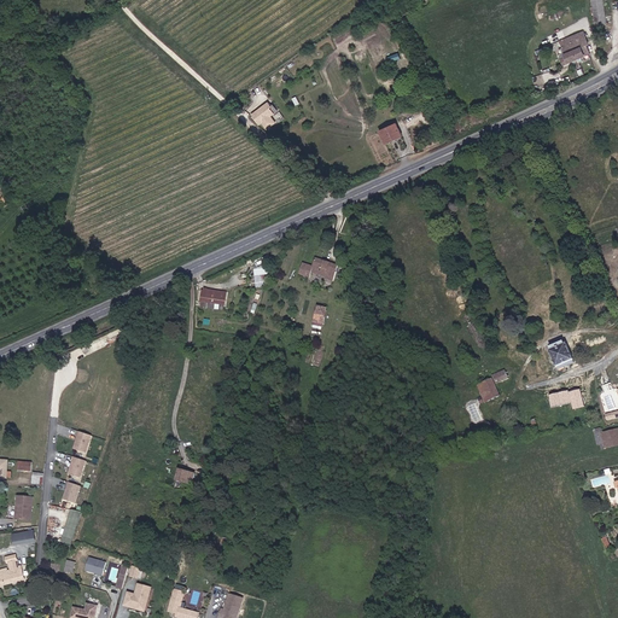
[(605,0),(586,0),(589,25),(601,24),(599,1),(606,0),(605,0)]
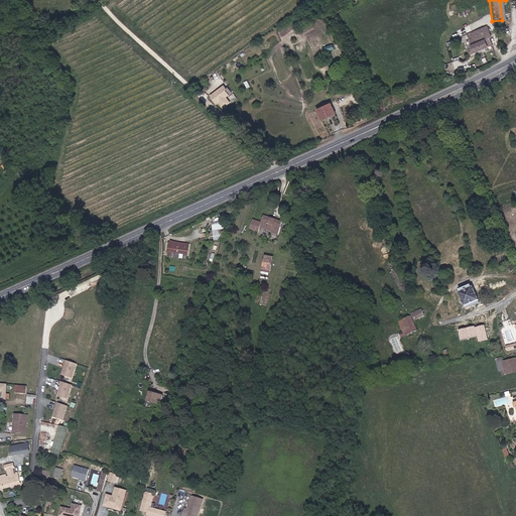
[(484,39),(489,37),(488,29),(462,39),(466,49),(461,51),(463,58),(487,47),(484,39)]
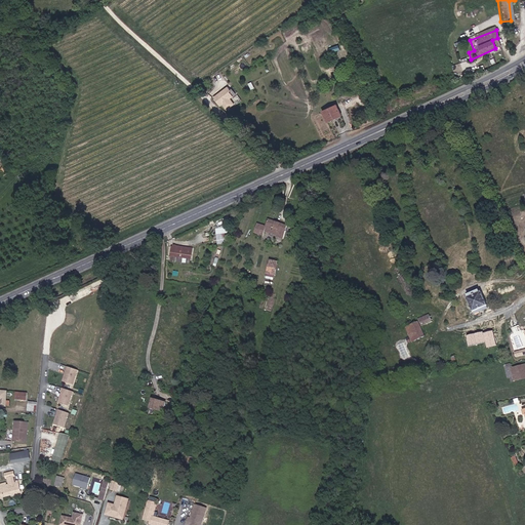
[(228,85),(214,95),(216,99),(220,105),(223,103),(228,108),(235,103),(230,96),(236,92),(232,87),(231,88),(228,85)]
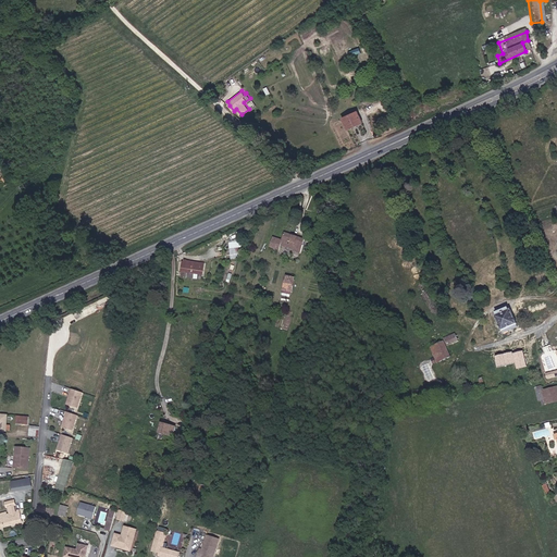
[(362,124),(358,113),(343,120),(347,131),(362,124)]
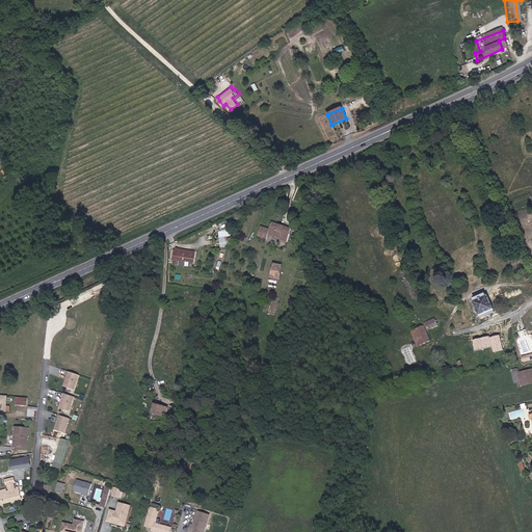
[(282,238),(284,232),(265,227),(263,234),(254,231),(250,240),(259,242),(260,238),(274,243),(274,244),(281,246),(283,238),(282,238)]
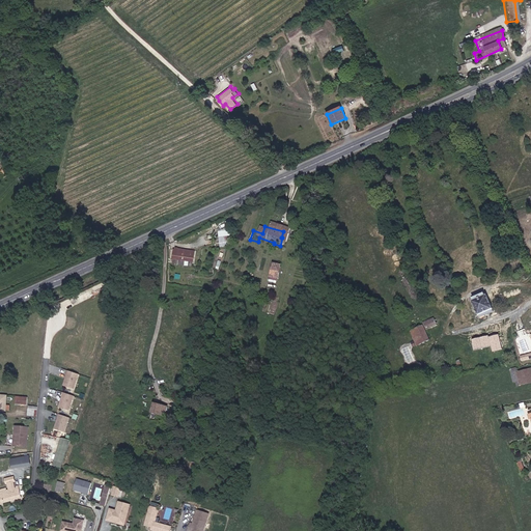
[(229,246),(228,236),(220,236),(220,246),(229,246)]
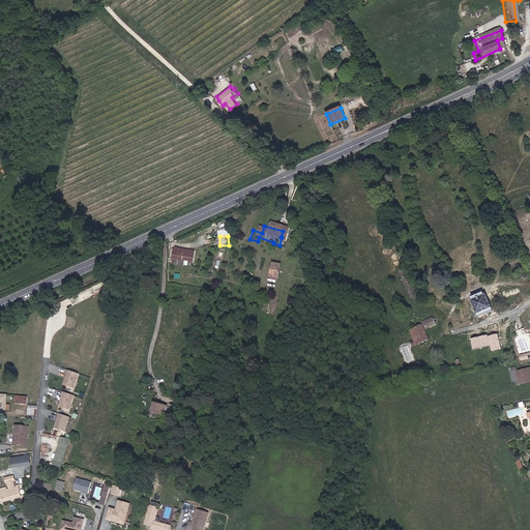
[(173,251),(167,253),(165,264),(182,267),(185,253),(173,251)]
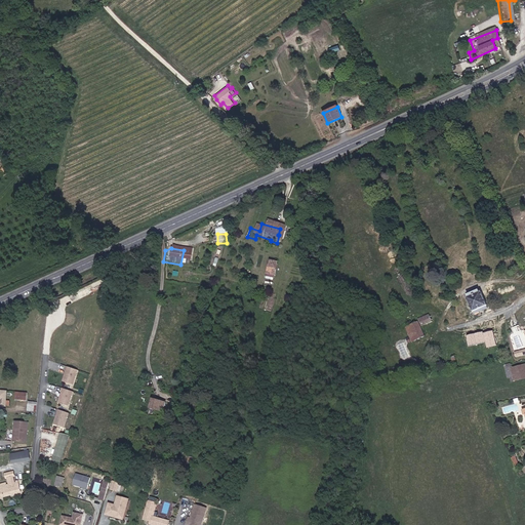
[(272,280),(277,264),(266,259),(260,276),(272,280)]
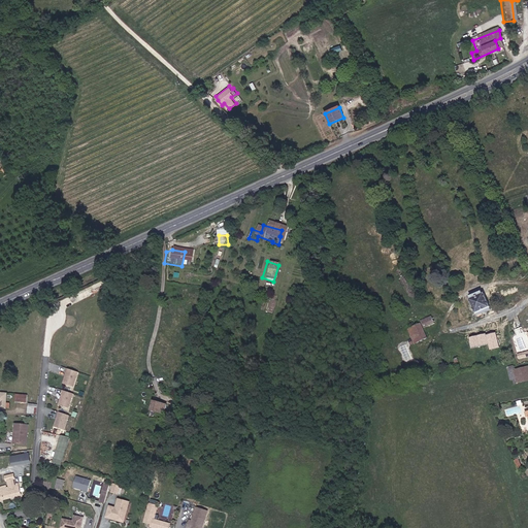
[(490,308),(484,296),(482,297),(471,301),(469,302),(476,318),(482,315),(481,312),(490,308)]
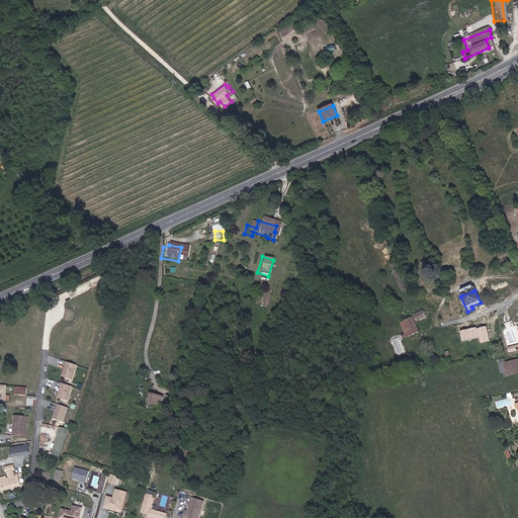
[(423,310),(413,314),(416,322),(426,318),(423,310)]
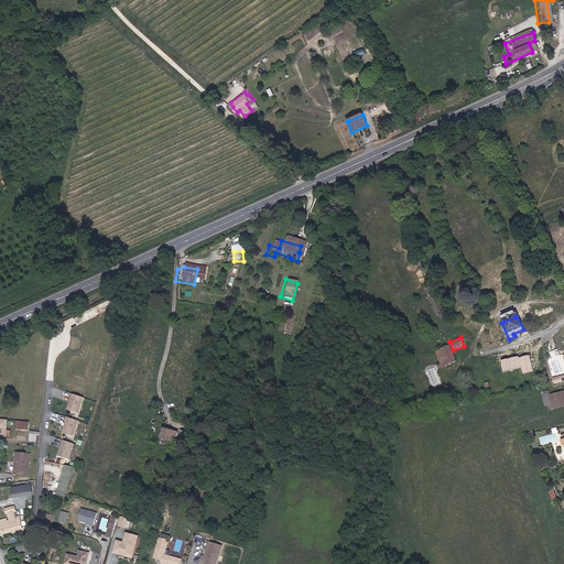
[(451,350),(448,345),(435,349),(443,367),(455,362),(451,350)]
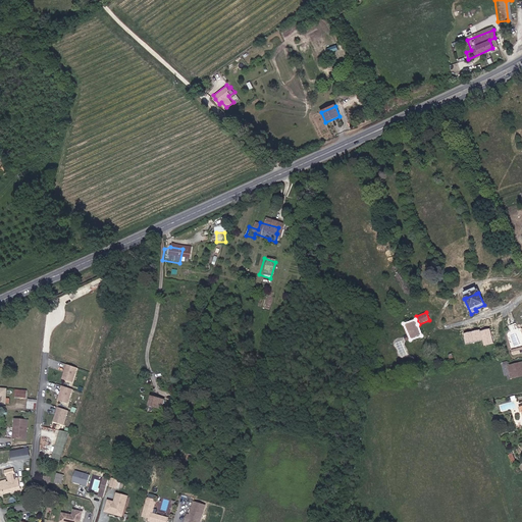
[(489,328),(479,330),(482,341),(483,346),(492,344),(489,328)]
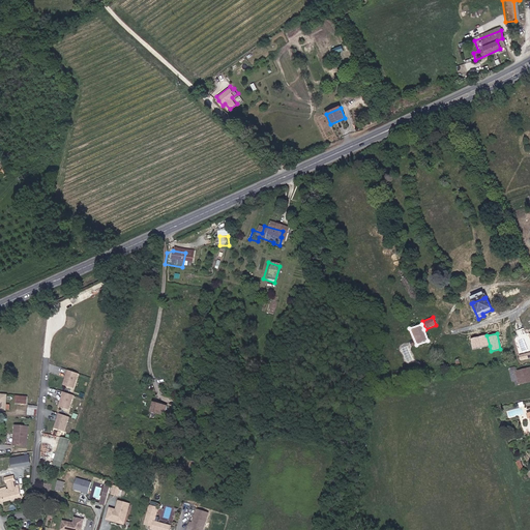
[(478,337),(481,348),(490,346),(487,335),(478,337)]
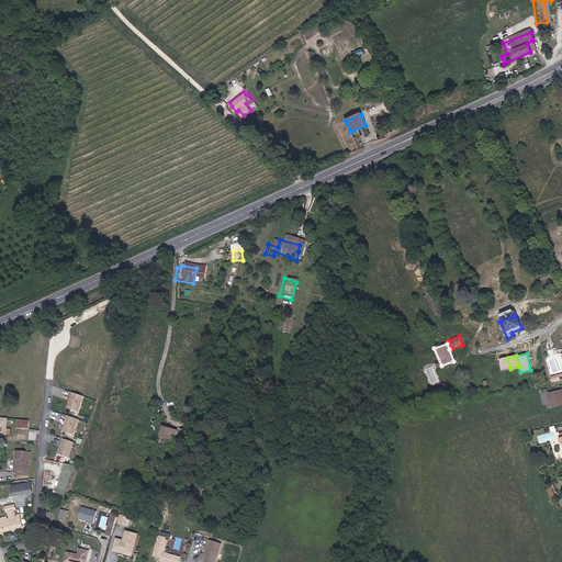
[(507,358),(498,359),(501,371),(510,369),(507,358)]
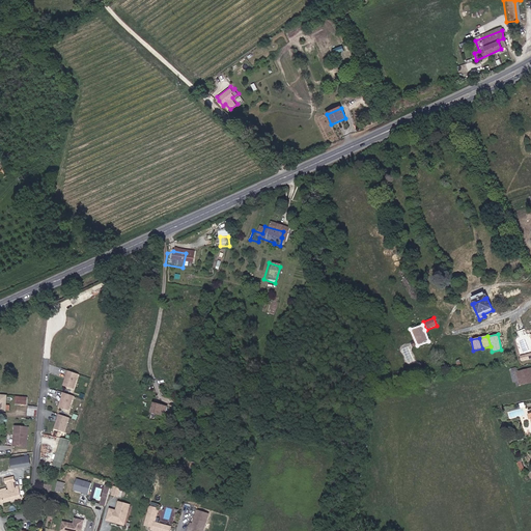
[(521,362),(530,358),(530,353),(520,356),(521,362)]
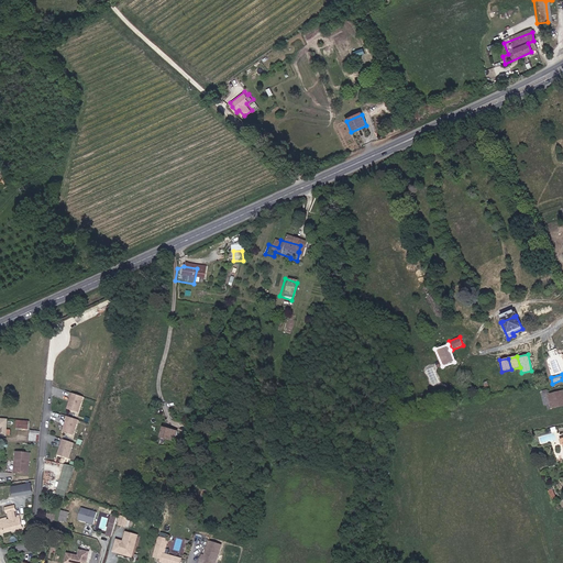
[(548,395),(552,408),(562,404),(562,392),(562,390),(548,395)]
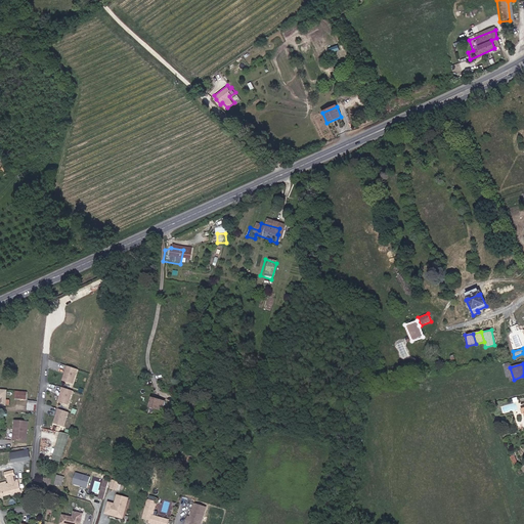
[(78,369),(66,365),(60,380),(73,384),(78,369)]
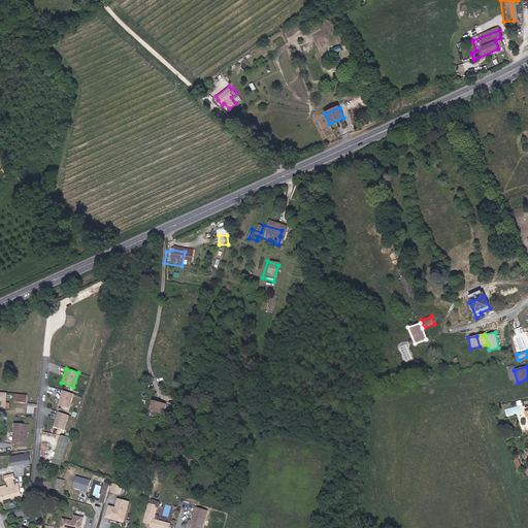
[(72,394),(63,391),(59,405),(68,408),(72,394)]
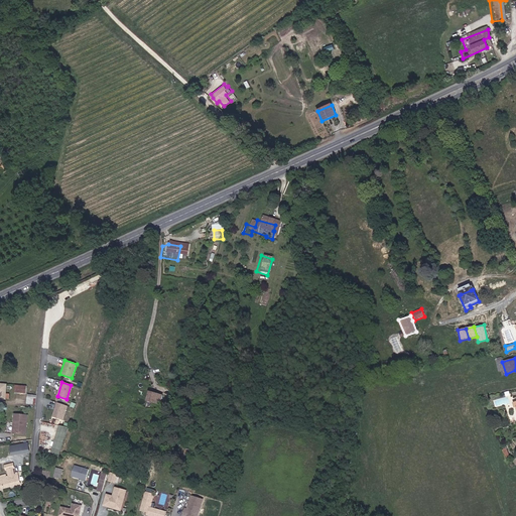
[(16,384),(15,392),(27,393),(27,385),(16,384)]
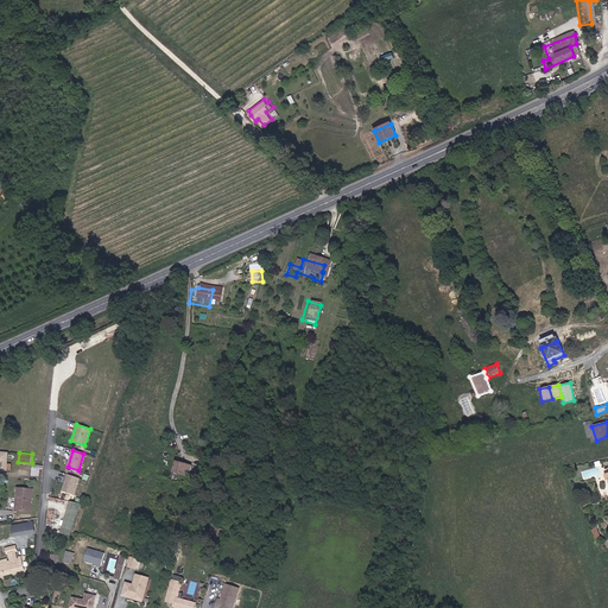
[(178,479),(182,468),(168,462),(164,473),(178,479)]
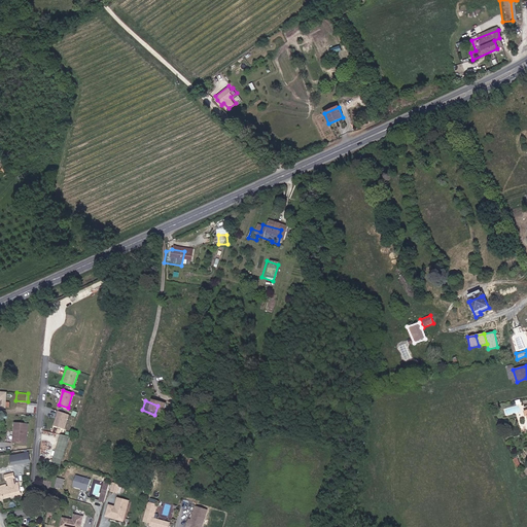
[(37,413),(38,403),(29,402),(28,412),(37,413)]
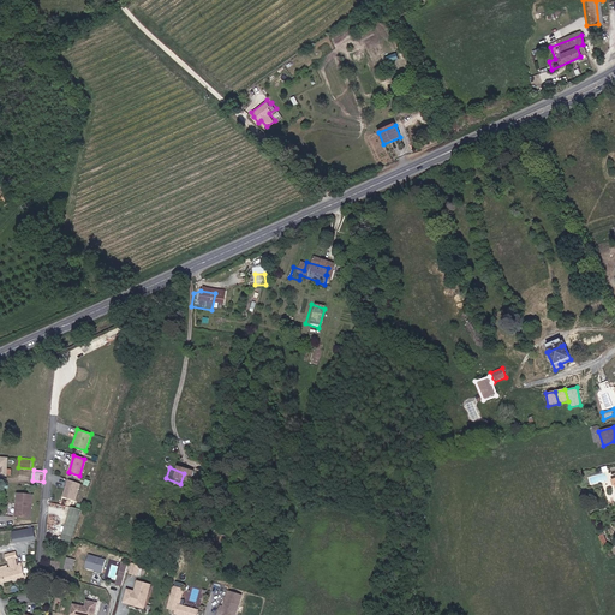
[(79,485),(69,482),(63,499),(75,502),(79,485)]
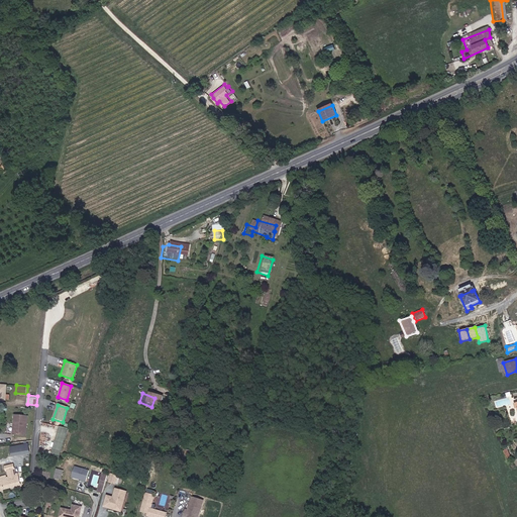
[(23,436),(24,426),(21,426),(22,417),(12,416),(11,435),(23,436)]
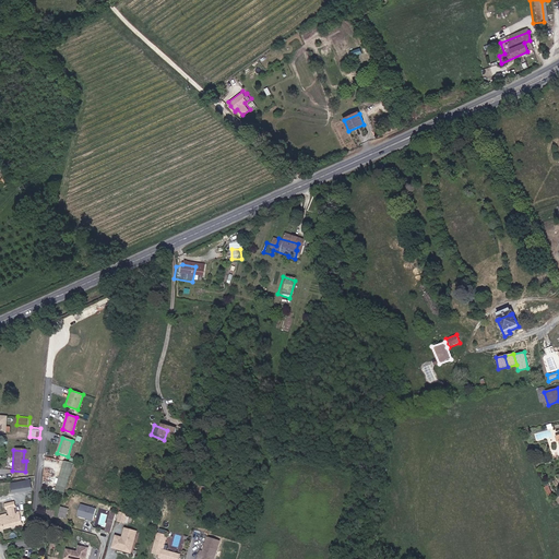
[(66,460),(56,489),(66,492),(74,463),(66,460)]
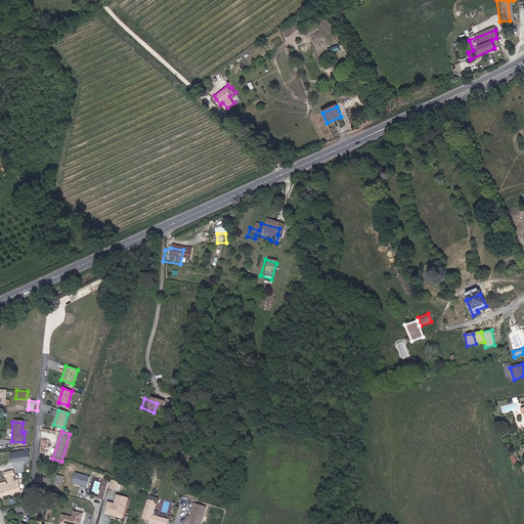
[(52,450),(56,436),(47,432),(42,447),(52,450)]
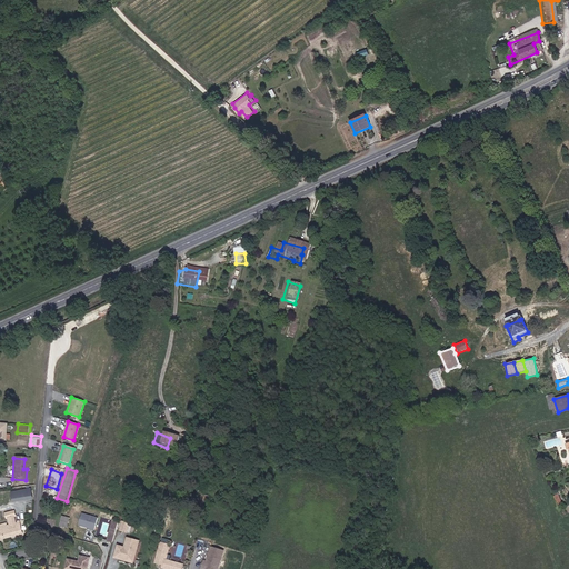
[(0,541),(21,537),(18,525),(18,523),(16,523),(16,526),(15,526),(12,519),(15,519),(12,513),(5,517),(6,521),(7,520),(9,528),(6,528),(5,526),(0,527),(0,541)]
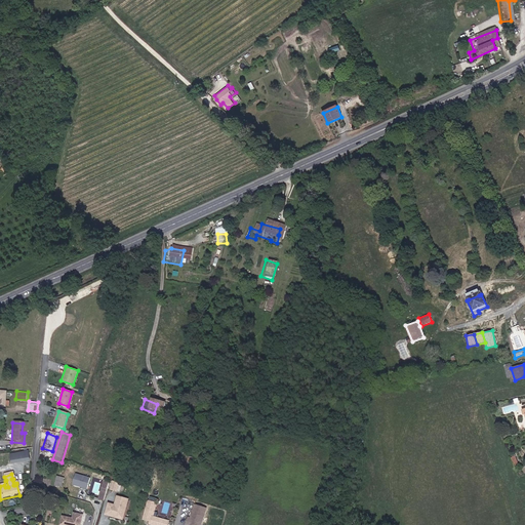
[(82,490),(84,479),(70,476),(68,486),(82,490)]
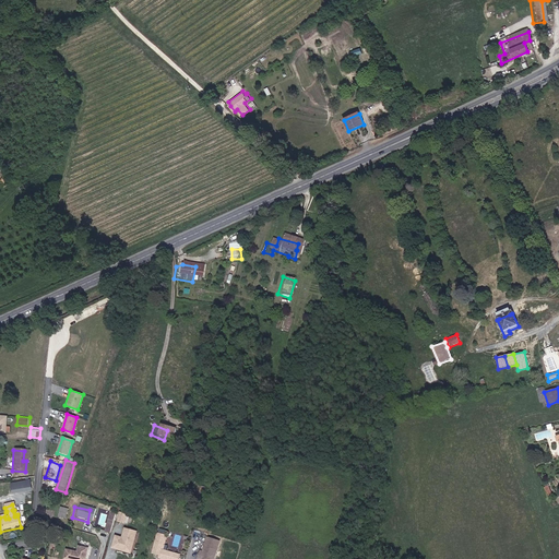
[(119,522),(121,514),(114,512),(111,520),(119,522)]
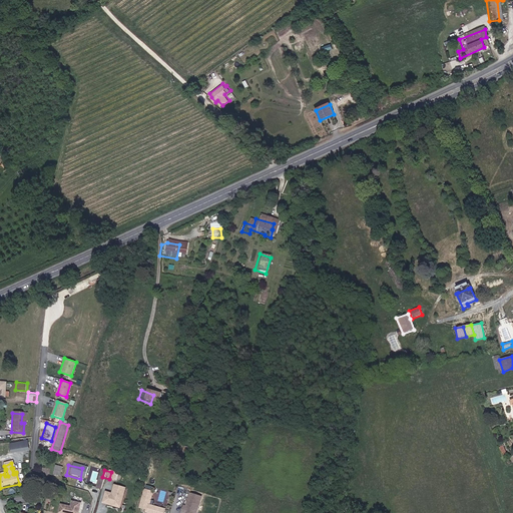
[(55,480),(57,473),(50,471),(48,478),(55,480)]
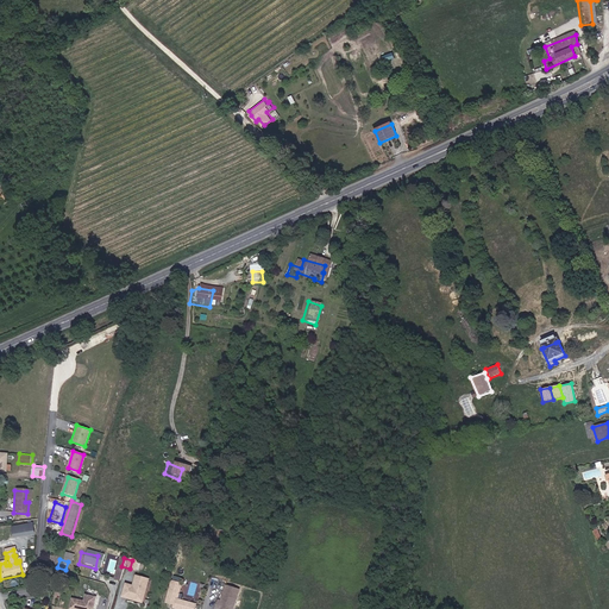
[(133,600),(137,588),(139,589),(142,578),(130,575),(126,585),(124,584),(120,597),(133,600)]
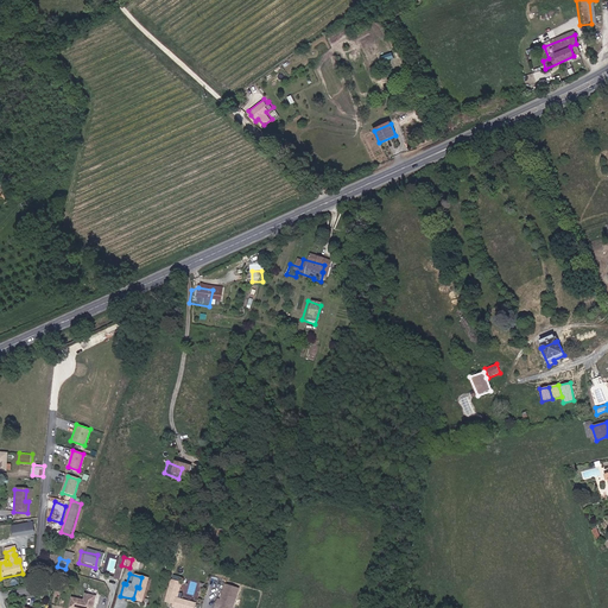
[(170,597),(175,578),(170,577),(169,581),(165,580),(159,600),(168,602),(166,606),(176,607),(187,607),(189,603),(170,597)]
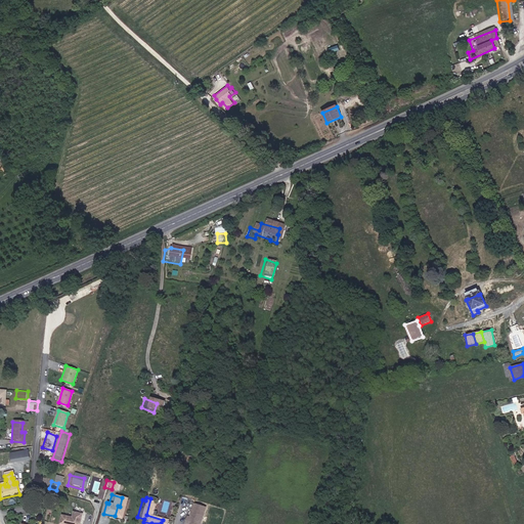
[(193,523),(199,510),(186,506),(183,520),(180,519),(178,523),(193,523)]
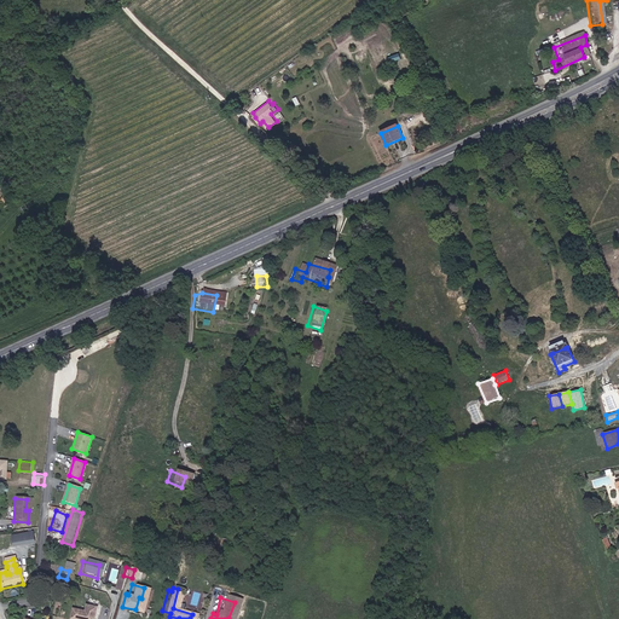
[(77,608),(77,613),(69,612),(67,618),(84,618),(87,611),(77,608)]
